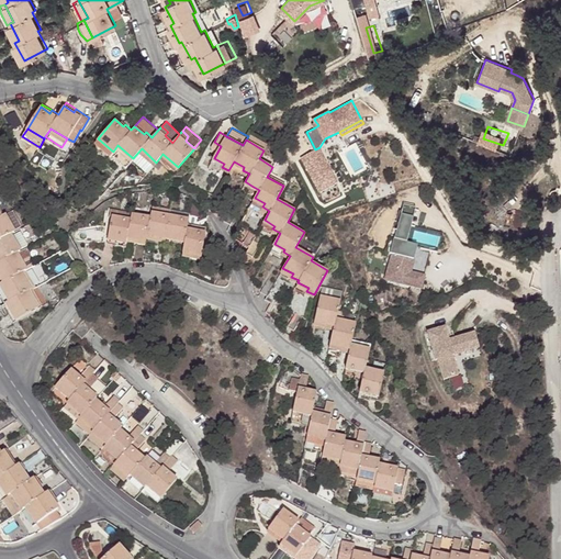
[(248,136),(246,140),(264,151),(268,143),(250,132),(248,136)]
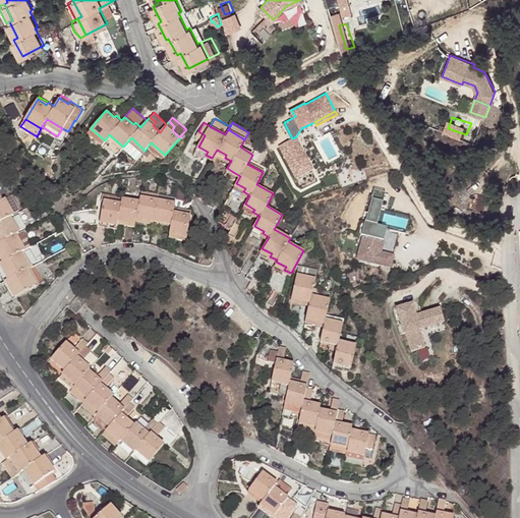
[(301,147),(296,136),(292,138),(280,145),(286,155),(301,147)]
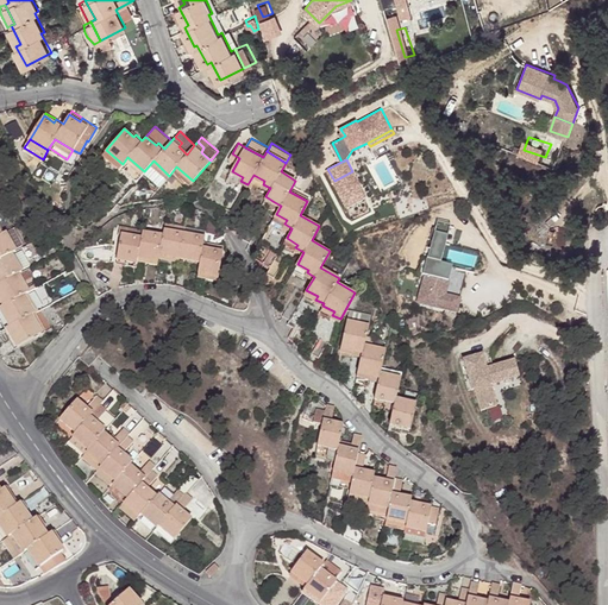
[(363,193),(352,171),(334,181),(345,202),(363,193)]
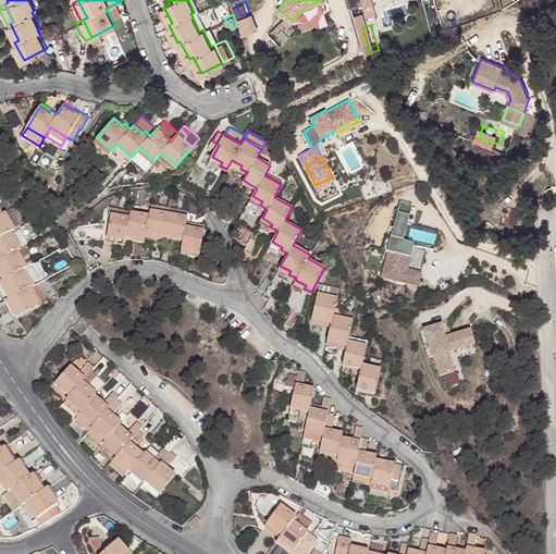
[(332,176),(316,185),(318,188),(334,180),(332,176)]
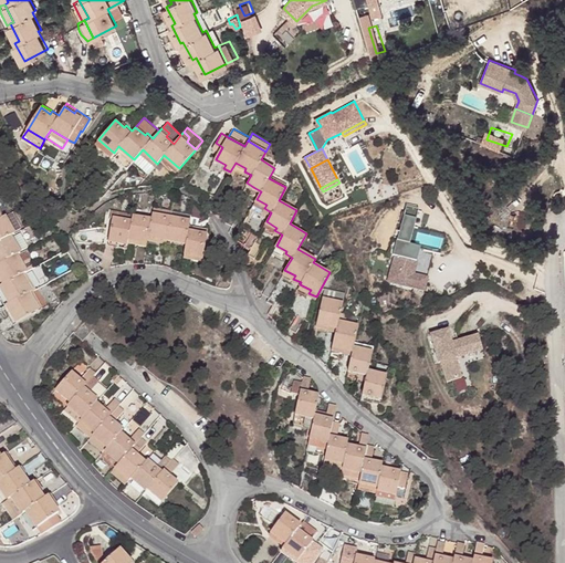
[(261,191),(253,187),(249,195),(257,199),(261,191)]
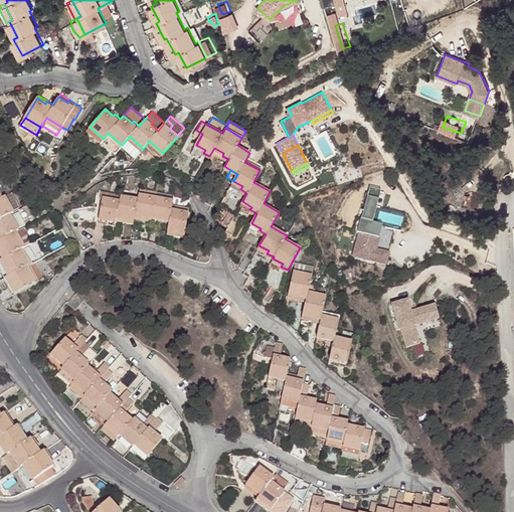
[(115,185),(122,186),(124,180),(116,178),(115,185)]
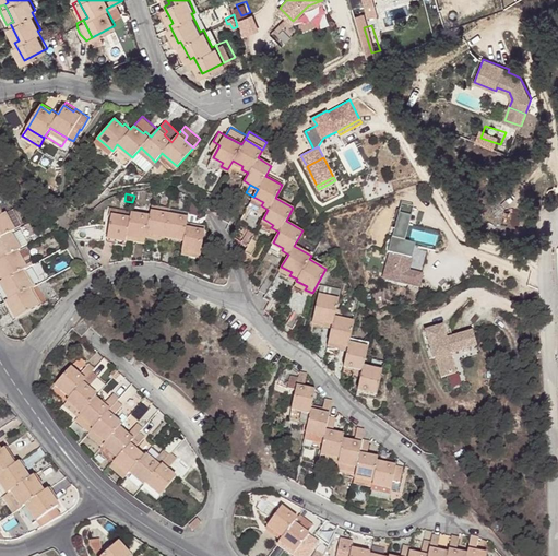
[(233,201),(225,197),(217,211),(224,214),(222,216),(229,221),(238,206),(230,202),(233,201)]
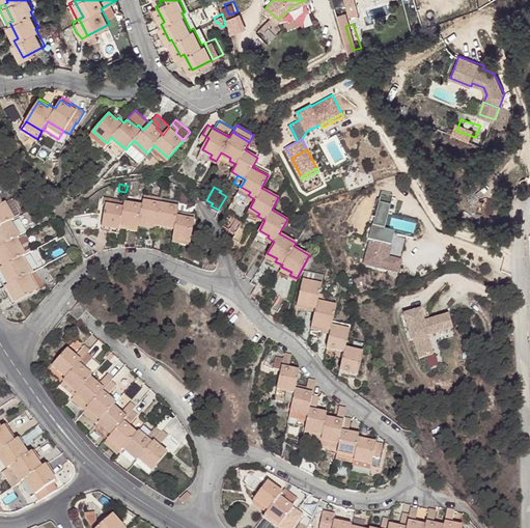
[(250,192),(241,187),(239,190),(248,195),(250,192)]
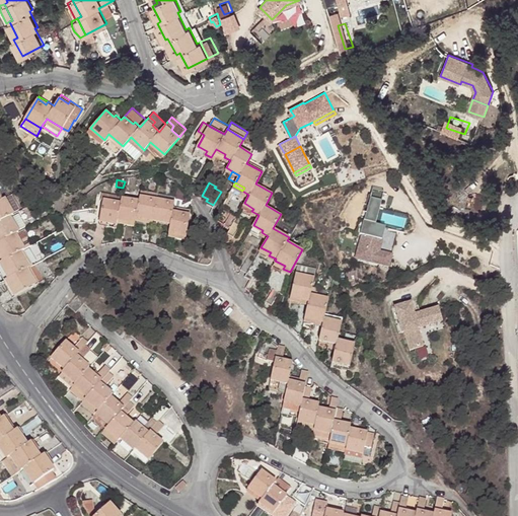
[(122,194),(122,195),(139,198),(140,194),(141,192),(123,188),(122,194)]
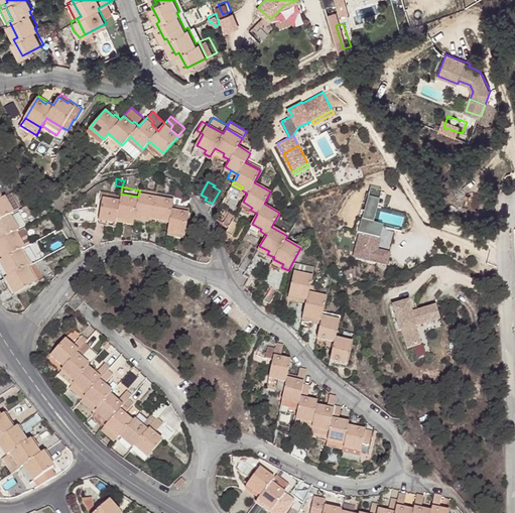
[(140,190),(139,193),(157,196),(158,189),(140,186),(140,190)]
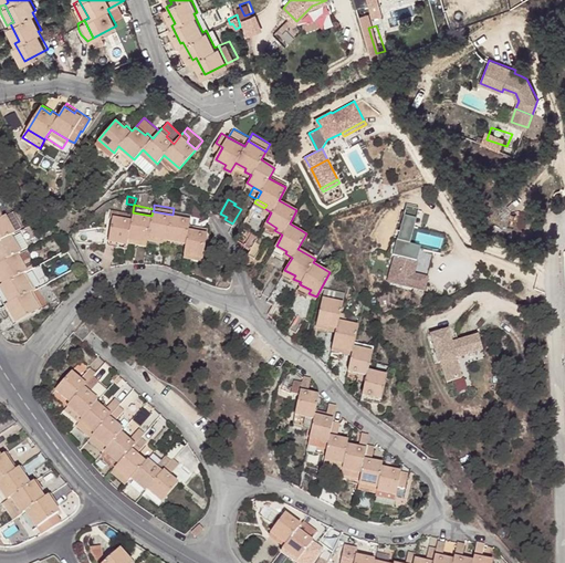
[(422,209),(407,205),(405,214),(420,218),(422,209)]
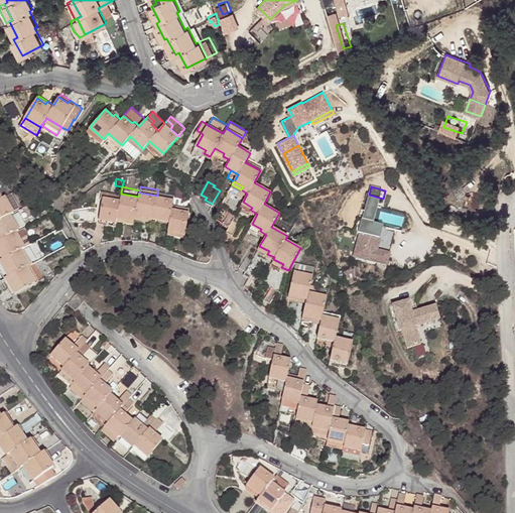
[(105,189),(103,197),(120,200),(121,194),(121,193),(105,189)]
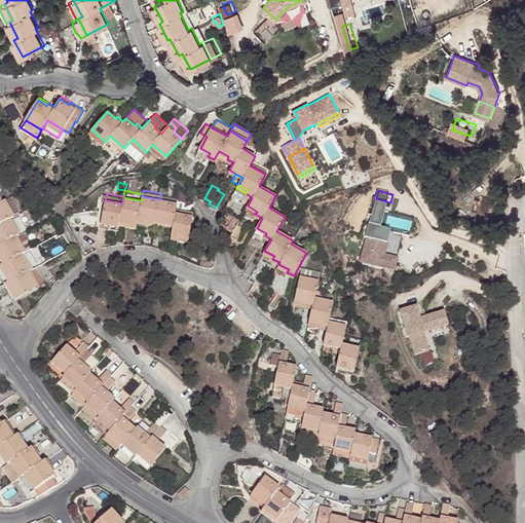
[(11,194),(5,198),(14,214),(21,210),(11,194)]
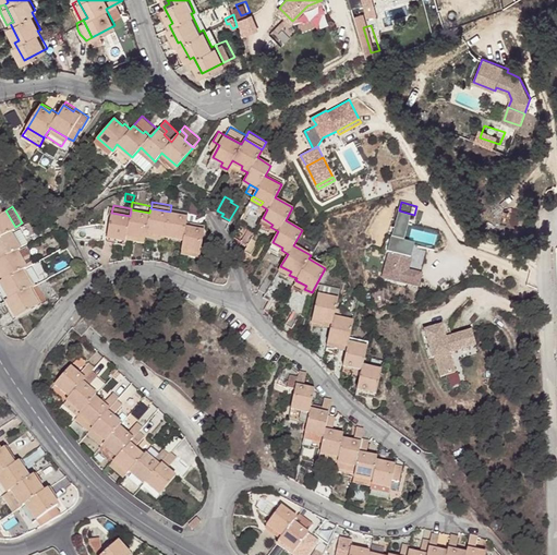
[(130,216),(111,213),(107,237),(125,240),(126,234),(145,238),(146,232),(184,240),(182,250),(201,253),(205,229),(186,226),(188,219),(189,215),(170,212),(150,208),(149,213),(131,209),(130,216)]
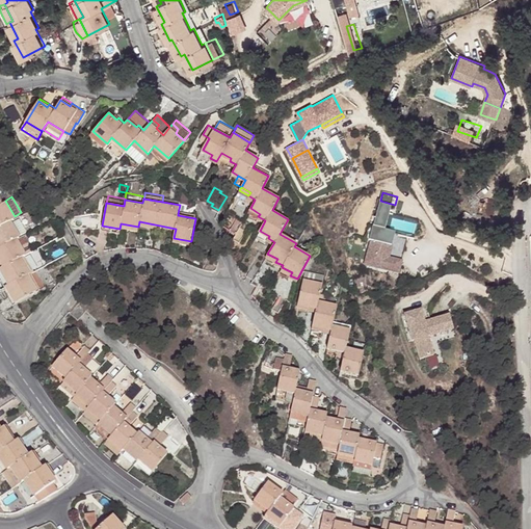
[(0,258),(4,265),(0,267),(9,283),(6,285),(16,301),(36,289),(27,273),(30,271),(21,256),(25,253),(16,237),(19,235),(9,219),(15,216),(5,201),(1,203),(0,200),(0,258)]
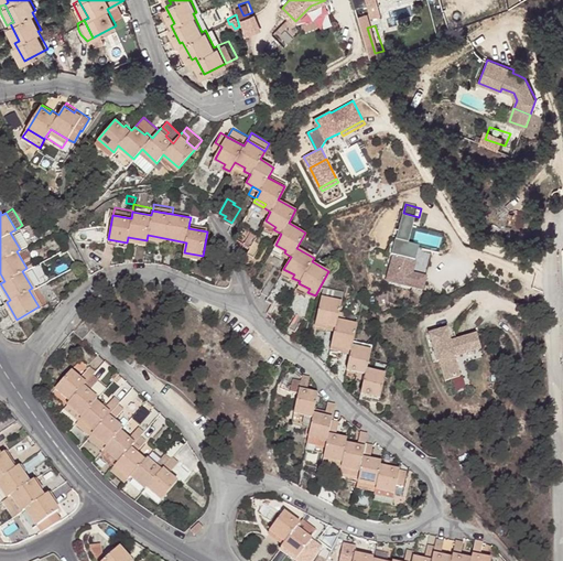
[(419,217),(403,213),(397,238),(392,237),(388,251),(394,252),(398,254),(391,278),(423,287),(432,251),(422,248),(423,245),(412,243),(419,217)]
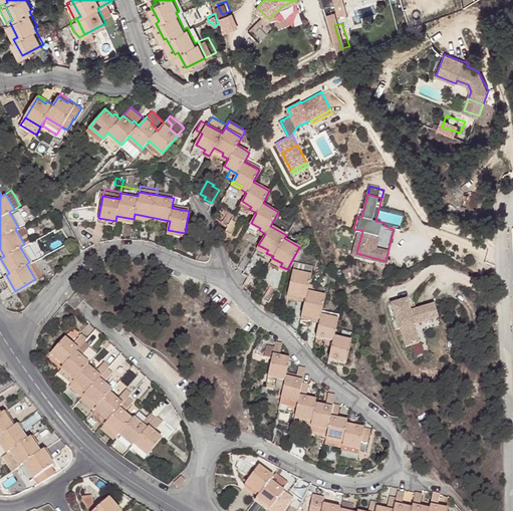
[(240,204),(249,209),(251,207),(242,201),(240,204)]
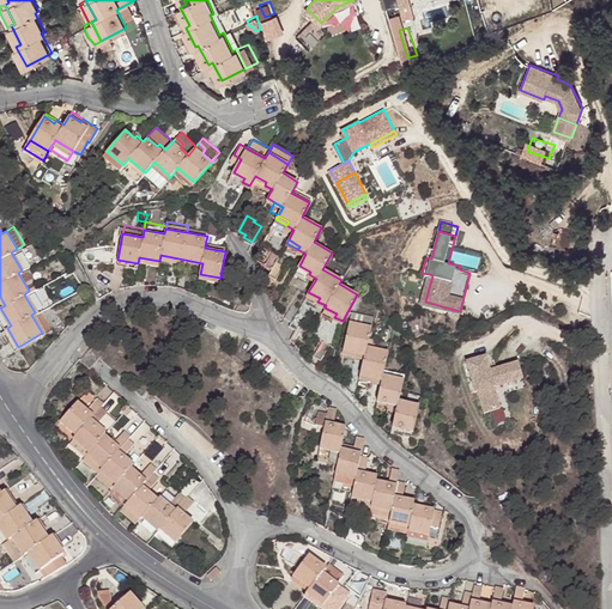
[(205,248),(225,251),(226,245),(206,241),(205,248)]
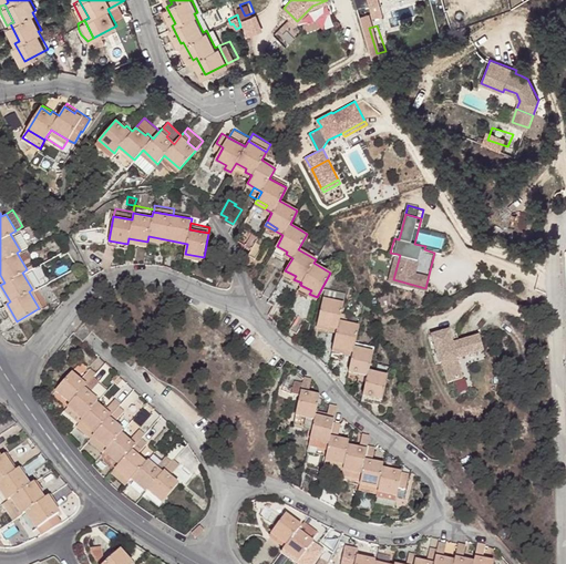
[(260,233),(253,228),(245,243),(253,247),(248,253),(256,256),(264,242),(257,238),(260,233)]
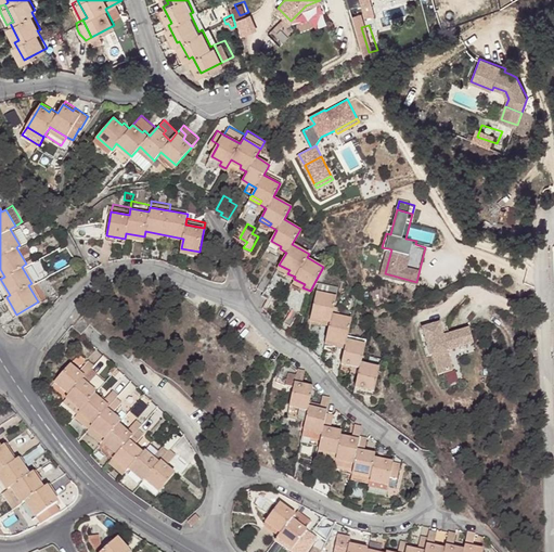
[(420,226),(417,234),(436,241),(438,232),(420,226)]
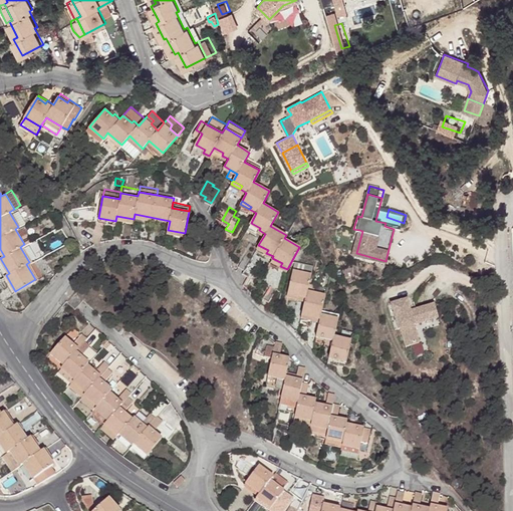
[(21,226),(18,227),(15,229),(24,244),(30,241),(21,226)]
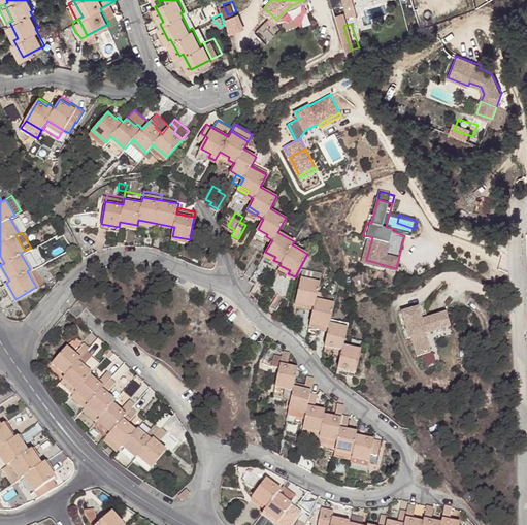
[(366,260),(372,237),(369,236),(363,260),(366,260)]
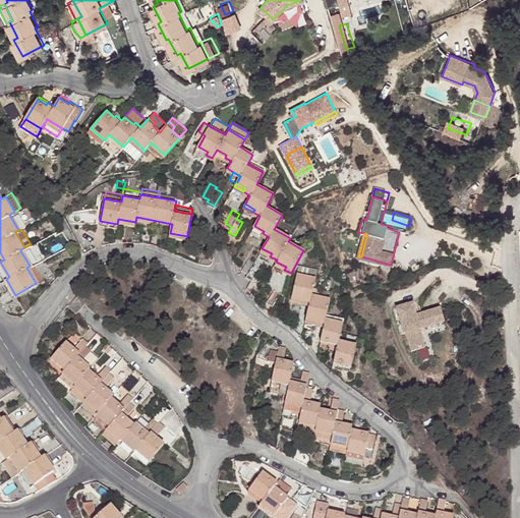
[(255,259),(249,255),(242,268),(248,271),(246,275),(252,279),(261,266),(253,263),(255,259)]
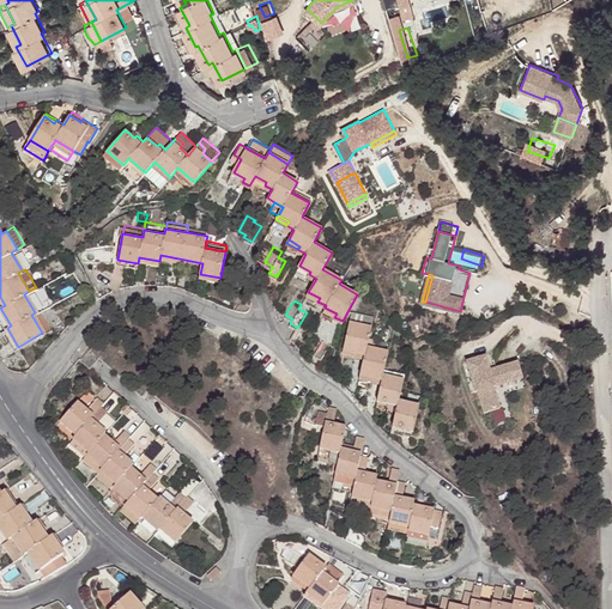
[(0,308),(0,316),(7,328),(11,326),(0,308)]
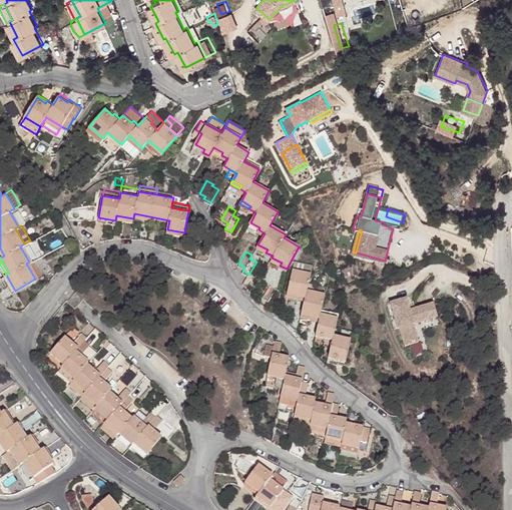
[(302,261),(300,271),(311,274),(313,264),(302,261)]
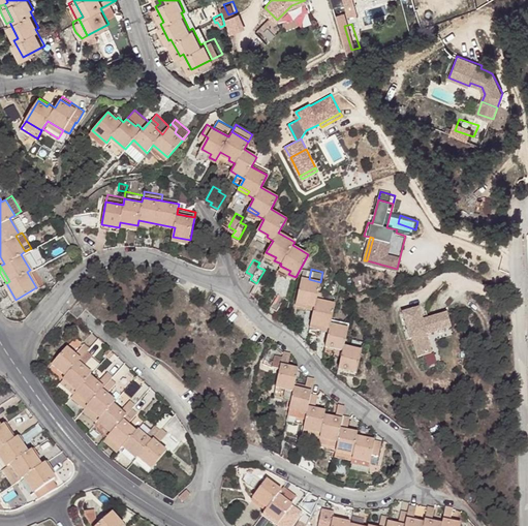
[(320,282),(309,279),(302,278),(298,301),(308,303),(307,307),(314,308),(311,322),(321,325),(321,328),(329,330),(325,344),(336,347),(335,350),(342,351),(339,367),(349,369),(348,373),(355,374),(362,348),(344,344),(348,327),(331,321),(335,303),(317,299),(320,282)]
